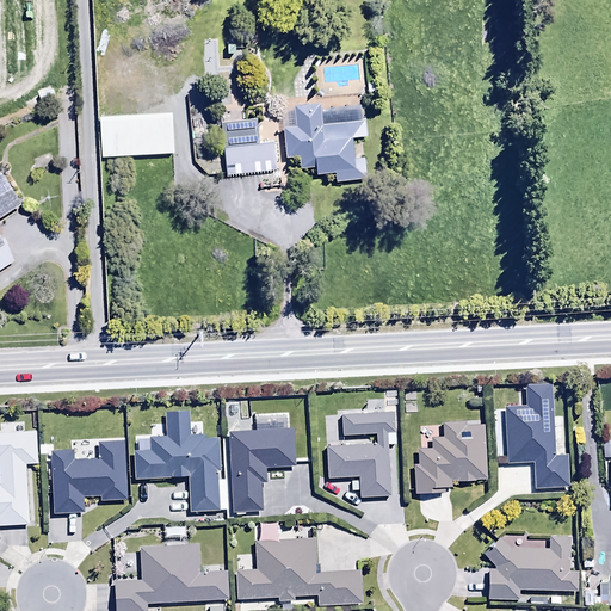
[(352,159),(350,139),(365,137),(364,122),(320,125),(319,105),(292,106),(294,127),(282,128),(284,158),(297,156),(298,167),(314,167),(314,174),(332,173),(333,181),(355,180),(355,173),(364,172),(363,159),(352,159)]
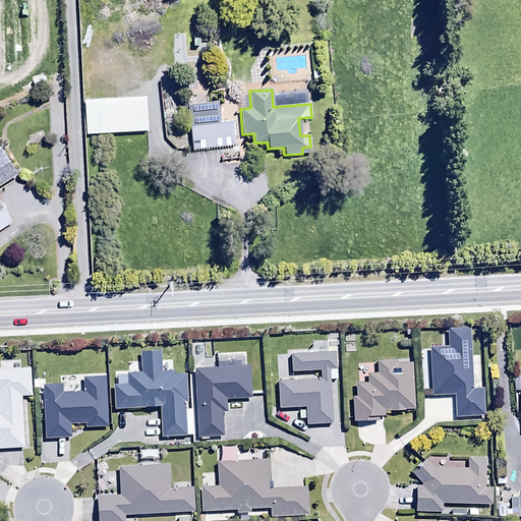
[(145,96),(82,99),(84,135),(147,131),(145,96)]
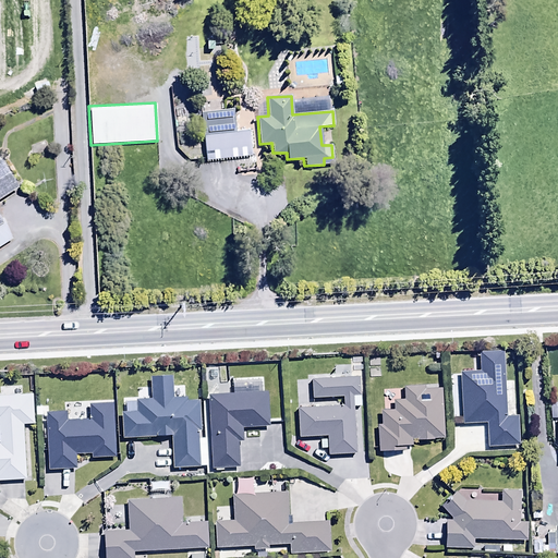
[(232,109),(199,112),(205,161),(250,157),(247,130),(234,132),(232,109)]
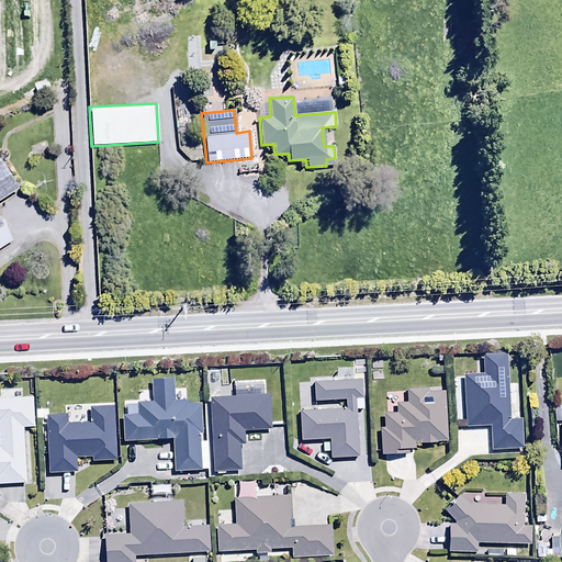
[(0,200),(18,190),(0,161),(0,249),(12,242),(0,221),(0,200)]
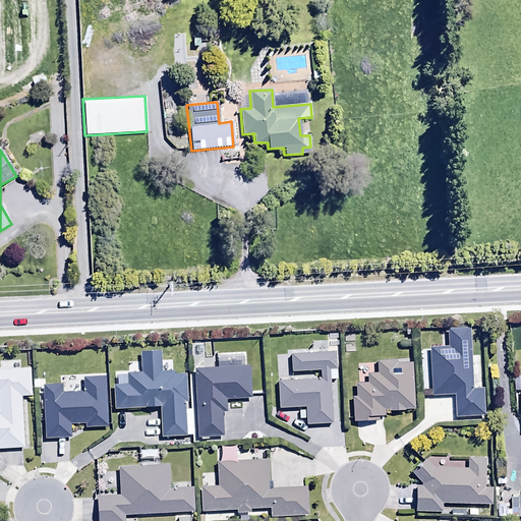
[(483,415),(482,389),(472,389),(470,328),(446,329),(447,347),(429,347),(431,396),(454,395),(455,417),(483,415)]
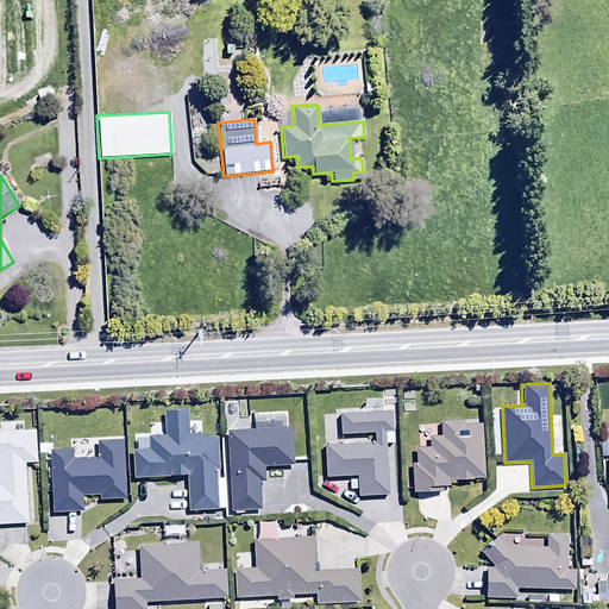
[(391,413),(339,415),(340,435),(372,434),(374,444),(324,446),(326,478),(356,477),(357,496),(387,495),(384,444),(393,444),(391,413)]
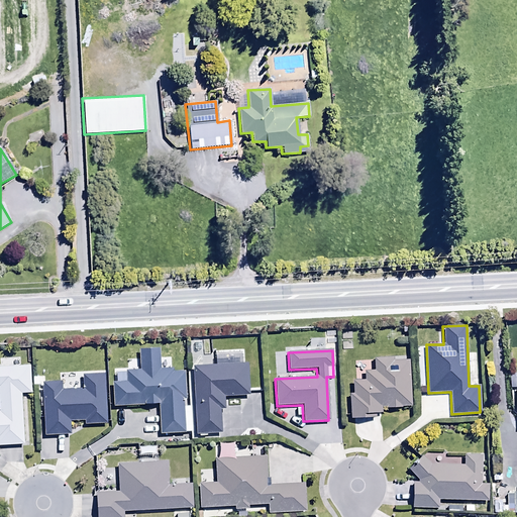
[(409,356),(373,358),(373,371),(364,371),(365,381),(351,382),(352,394),(348,394),(349,419),(376,418),(376,413),(381,413),(381,409),(411,407),(409,356)]
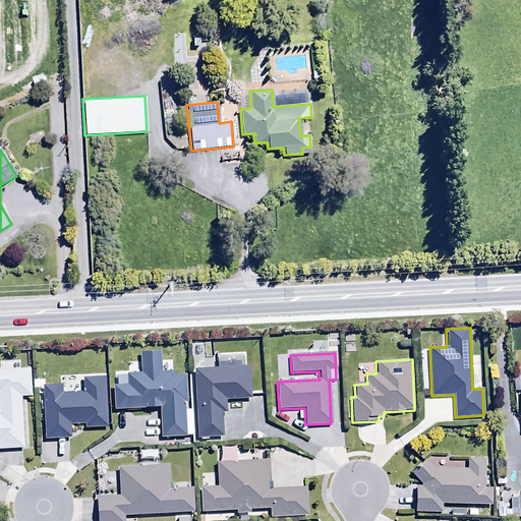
[(248,366),(193,369),(197,439),(222,438),(221,412),(225,412),(224,400),(250,398),(248,366)]
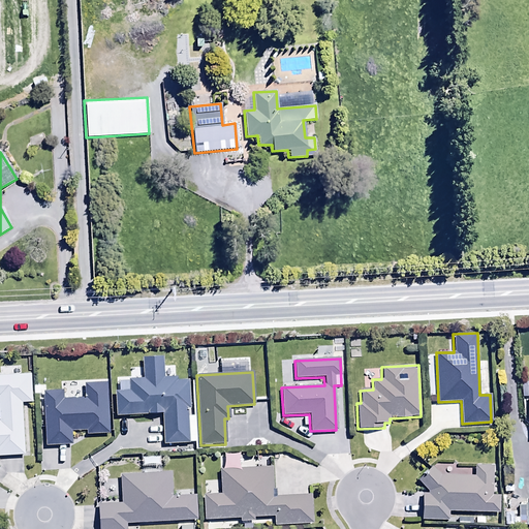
[(30,374),(0,374),(0,456),(23,457),(22,403),(31,403),(30,374)]
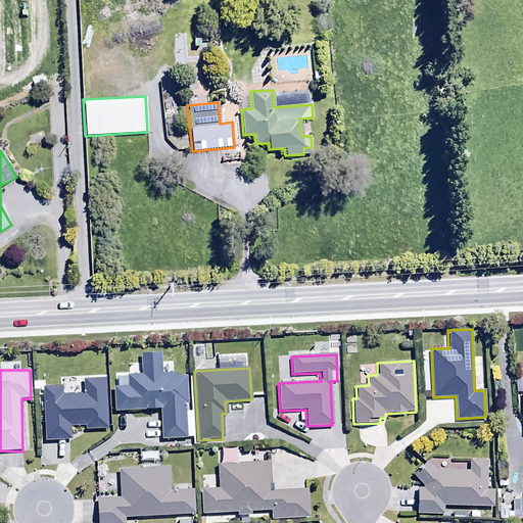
[(62,387),(42,387),(44,440),(70,439),(69,426),(86,425),(86,429),(107,429),(105,379),(83,380),(83,393),(62,394),(62,387)]
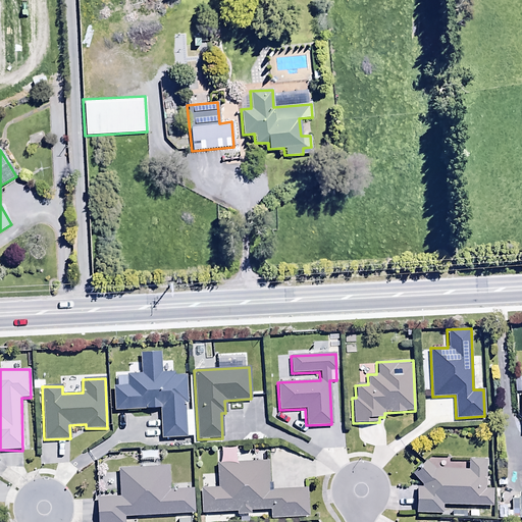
[(467,469),(435,468),(424,461),(411,475),(420,484),(420,486),(416,486),(415,513),(441,514),(442,505),(491,506),(492,488),(485,488),(486,459),(467,459),(467,469)]
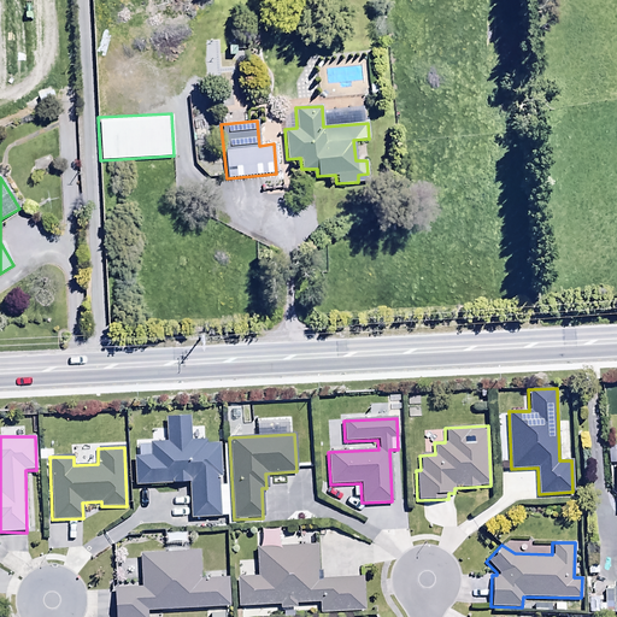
[(316,545),(256,547),(257,577),(236,579),(238,605),(280,604),(280,607),(297,607),(295,604),(319,603),(319,612),(363,611),(362,577),(317,579),(316,545)]
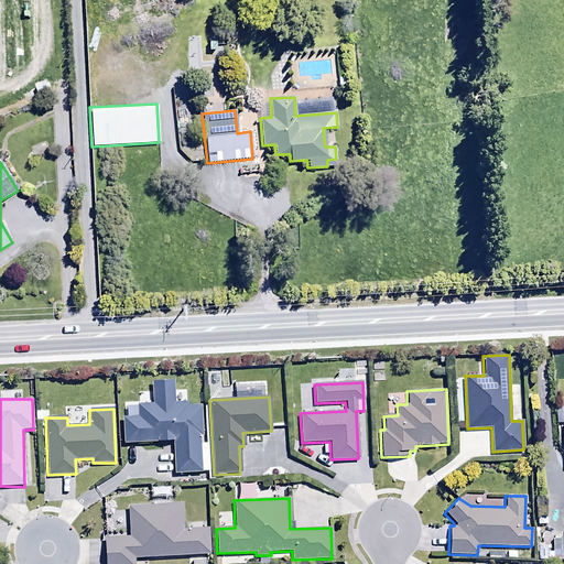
[(182,505),(128,506),(129,537),(104,538),(105,563),(134,563),(134,557),(208,554),(207,525),(183,527),(182,505)]
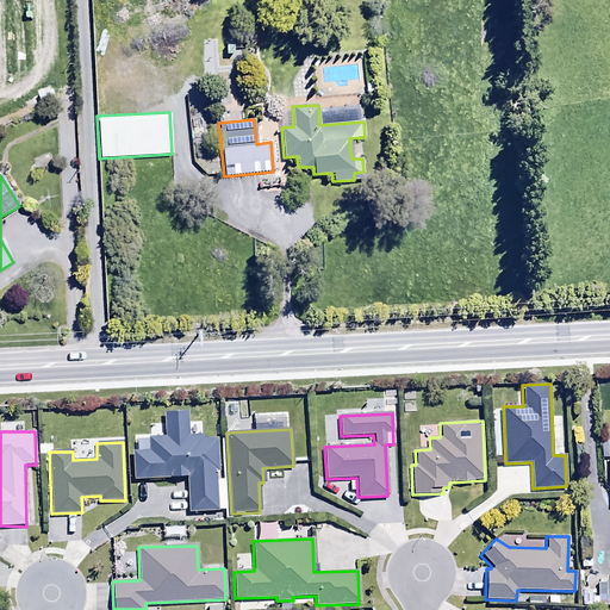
[(609,580),(599,582),(599,605),(609,605),(609,580)]
